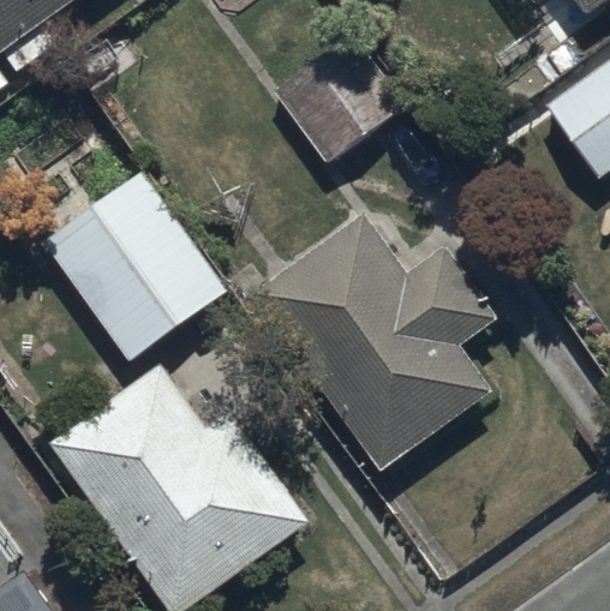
[(0,49),(73,0),(0,0),(0,49)]
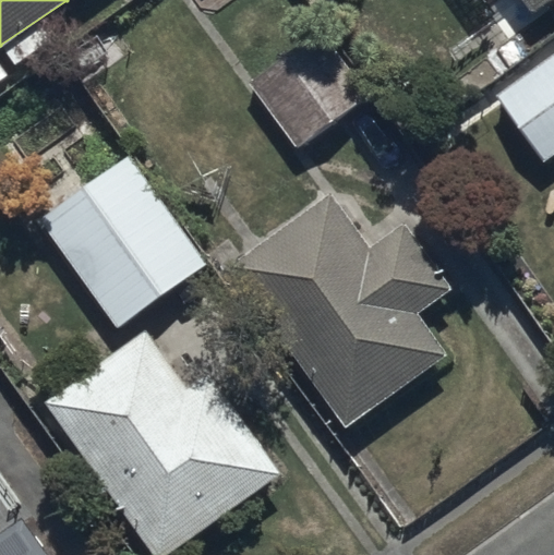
[(553,0),(474,0),(477,2),(480,0),(524,0),(531,9),(542,0),(553,0)]
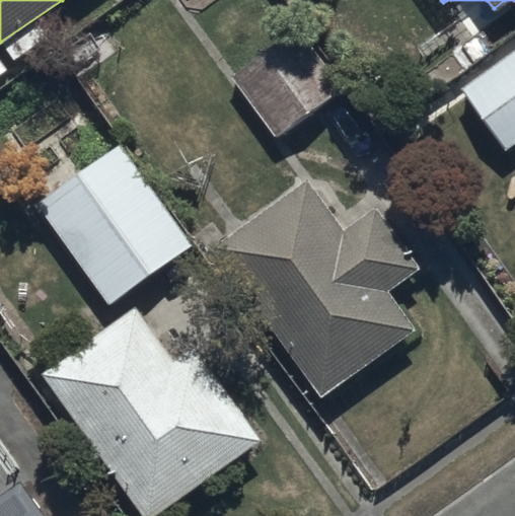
[(290,29),(228,75),(275,138),(337,92),(290,29)]
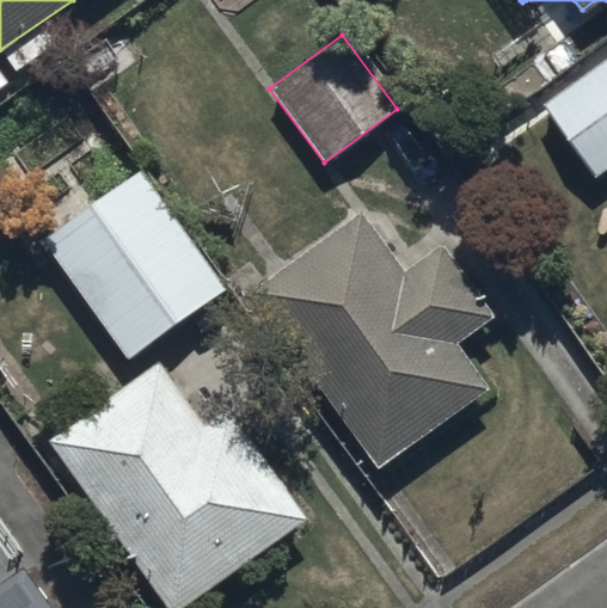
[(606,50),(539,103),(594,177),(606,166),(606,50)]
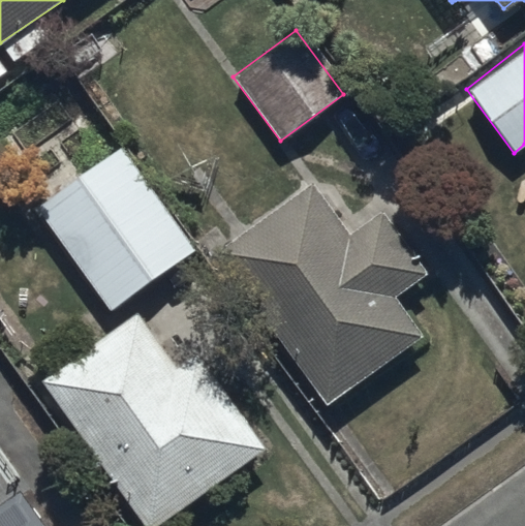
[(124,148),(36,211),(109,312),(196,249),(124,148)]
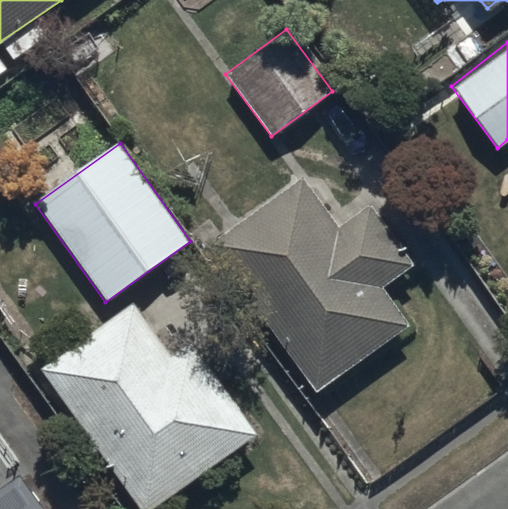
[(304,176),(208,239),(308,391),(413,323),(388,285),(417,265),(374,200),(336,226),(304,176)]
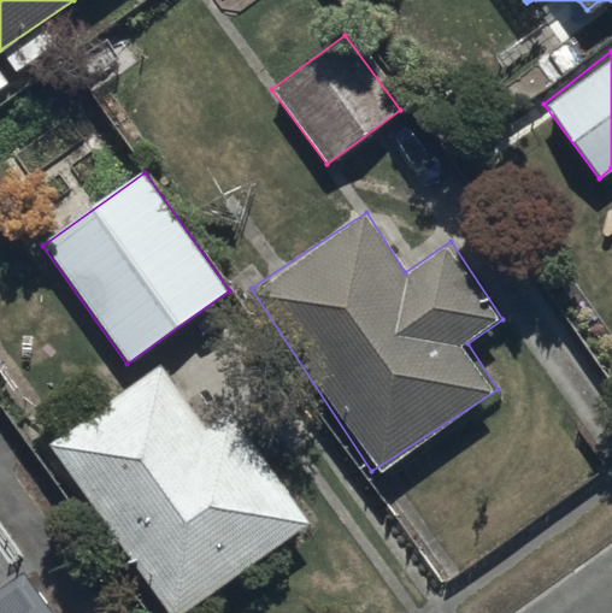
[(165,361),(48,442),(166,612),(181,612),(315,520),(235,407),(210,425),(165,361)]
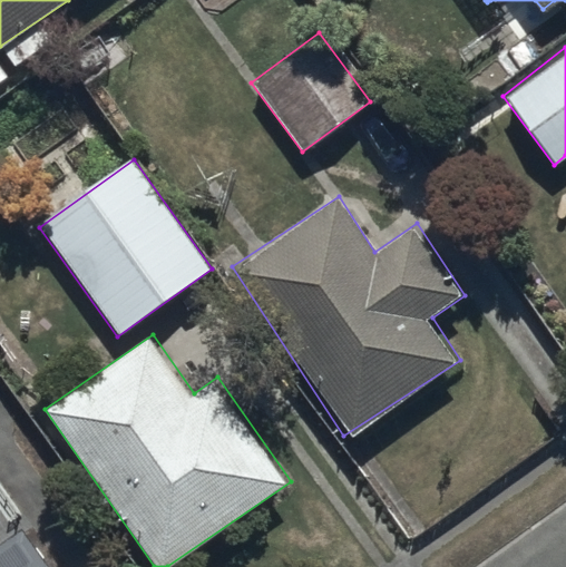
[(51,566),(23,527),(0,543),(0,566),(51,566)]
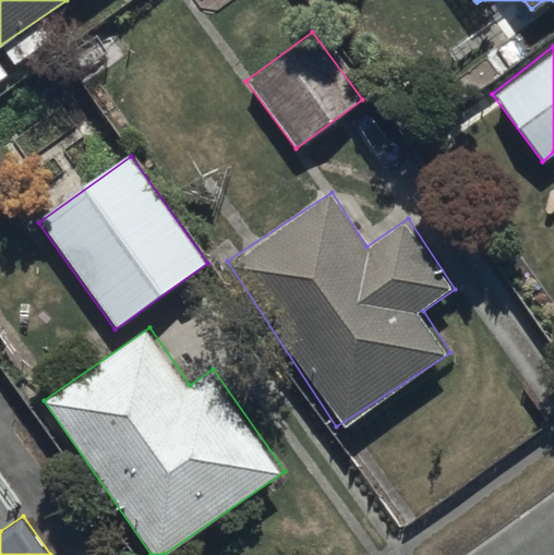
All buildings are outlined.
